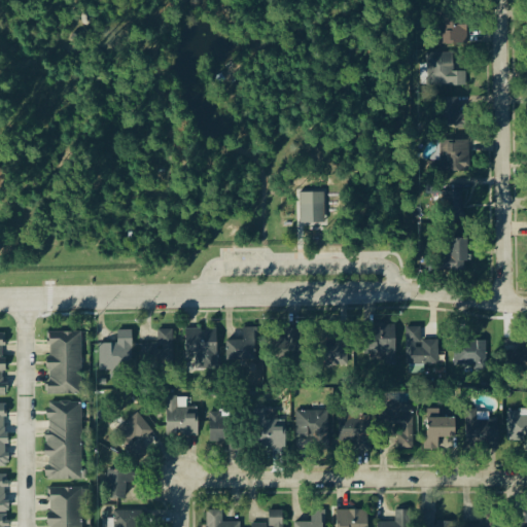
[(466,16),(436,15),(436,46),(465,47),(466,16)]
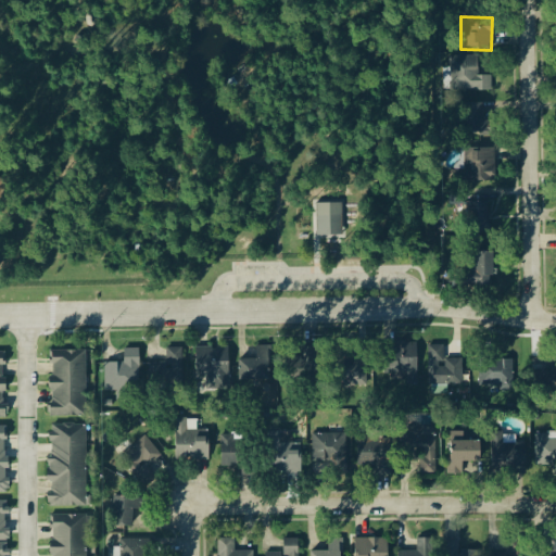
[(451,92),(481,92),(480,57),(450,58),(451,92)]
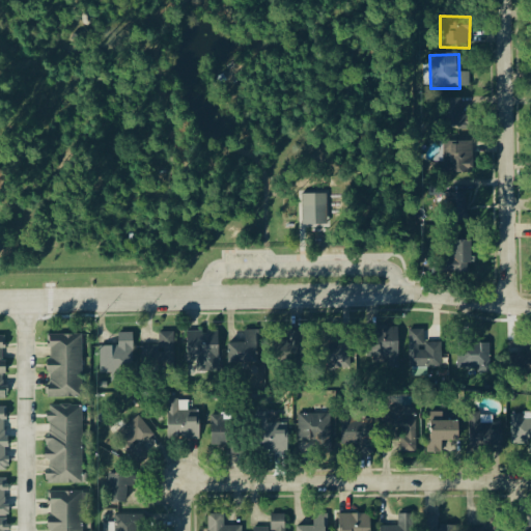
[(459,100),(437,100),(437,130),(471,130),(471,116),(459,116),(459,100)]
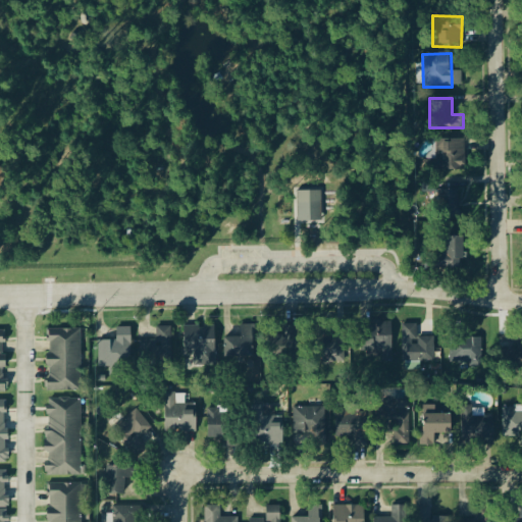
[(464,173),(464,140),(434,140),(434,159),(424,159),(424,173),(464,173)]
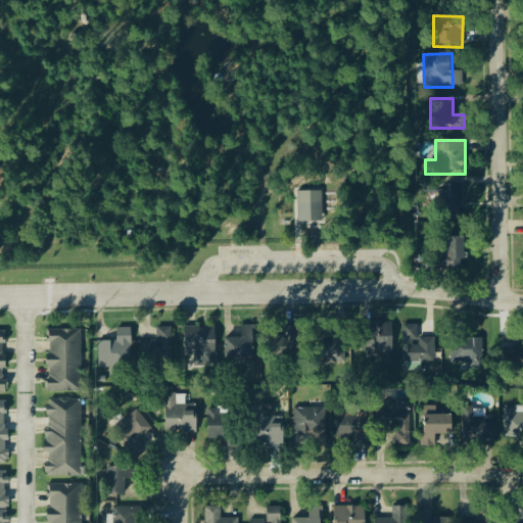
[(443,191),(443,205),(459,204),(458,190),(443,191)]
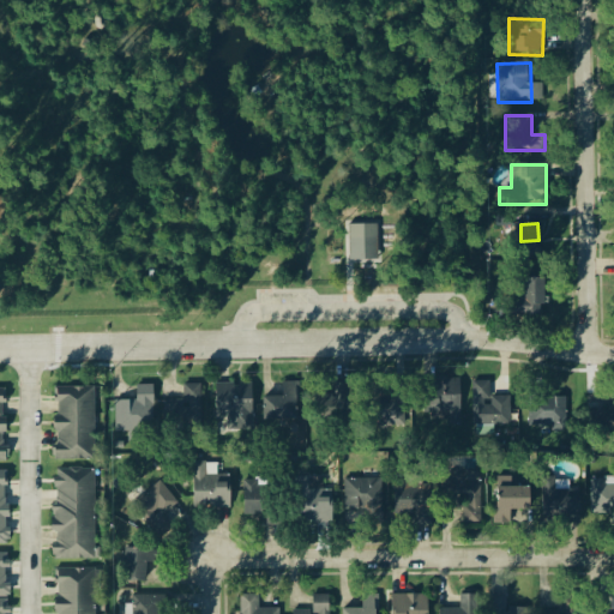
[(349,226),(380,226),(381,262),(348,262),(349,226)]
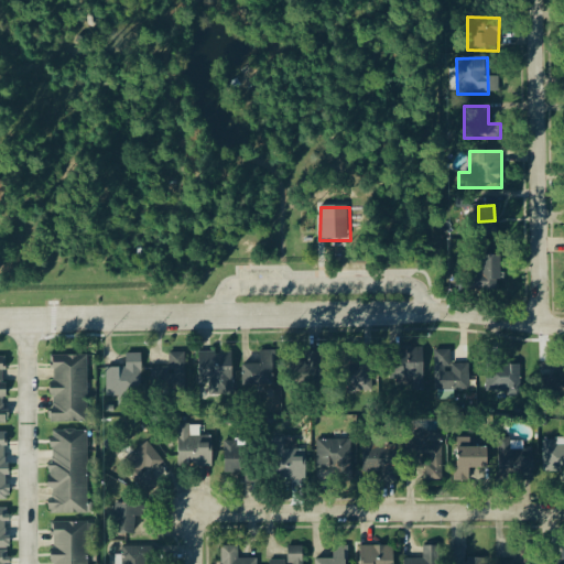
[(468,291),(499,291),(499,256),(479,256),(479,274),(468,274),(468,291)]
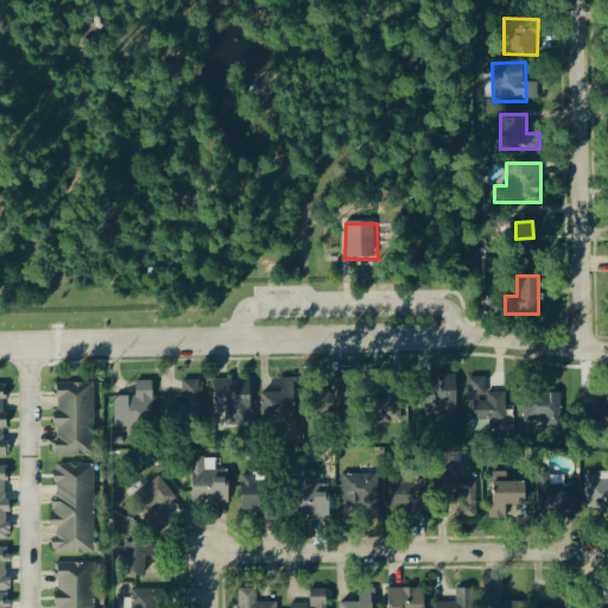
[(455,377),(419,377),(419,411),(455,411),(455,377)]
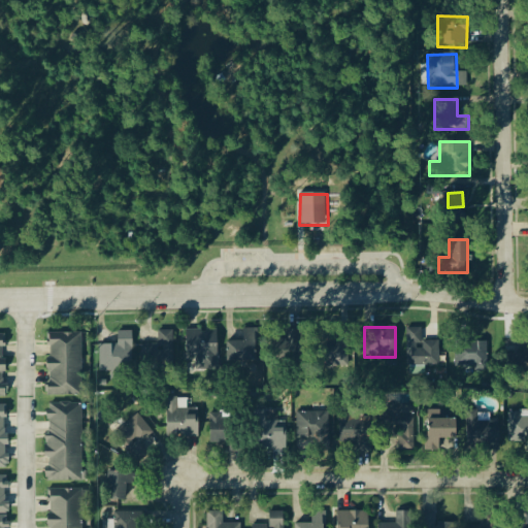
[(185,330),(185,360),(202,360),(202,372),(217,372),(216,330),(185,330)]
